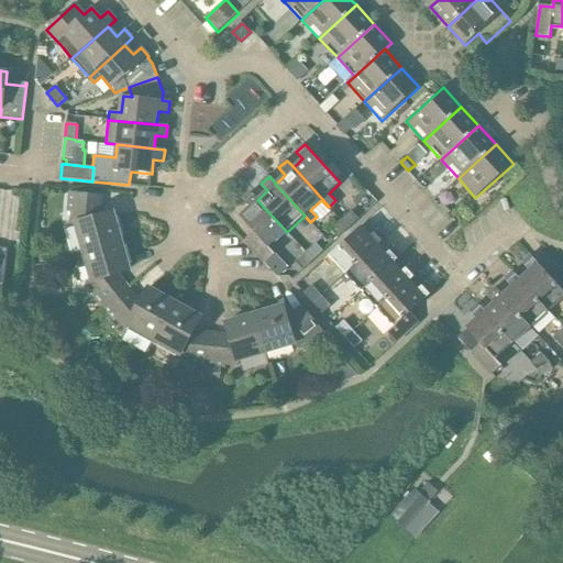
[(257,200),(258,199),(252,192),(243,199),(250,207),(240,217),(254,232),(244,241),(265,263),(275,254),(269,247),(287,232),(257,200)]
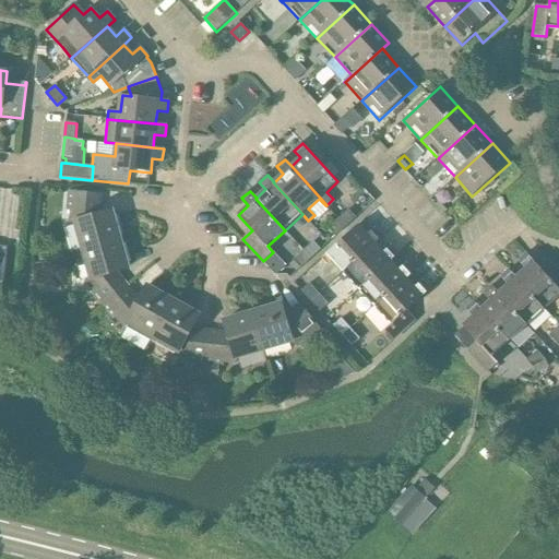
[(70,192),(69,209),(73,210),(72,222),(78,222),(85,250),(121,239),(113,211),(98,215),(96,209),(97,195),(102,195),(70,192)]
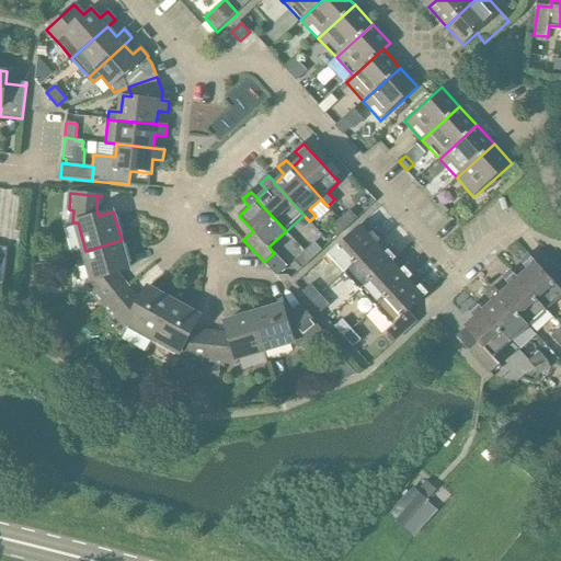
[(351,210),(341,219),(347,228),(358,218),(351,210)]
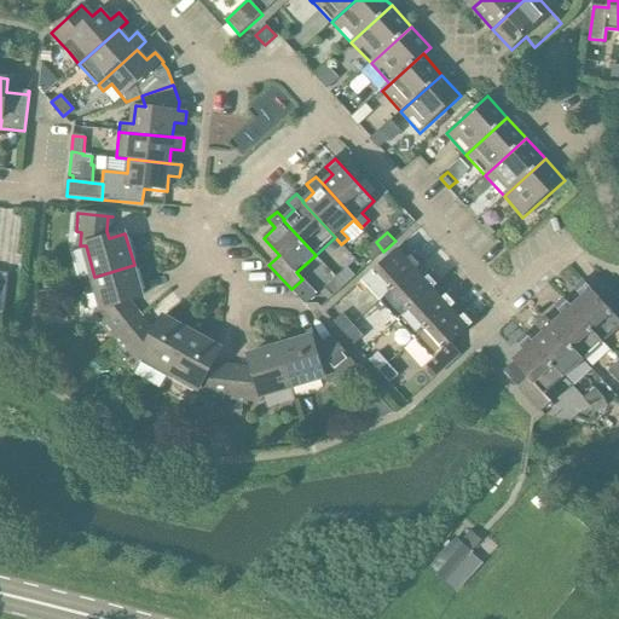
[(383,252),(376,242),(364,252),(372,261),(383,252)]
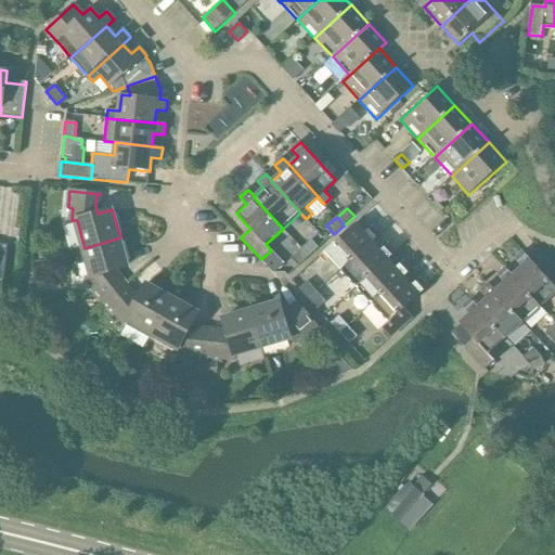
[(356,223),(340,239),(324,253),(340,270),(372,241),(373,242),(379,235),(373,228),(365,234),(356,223)]
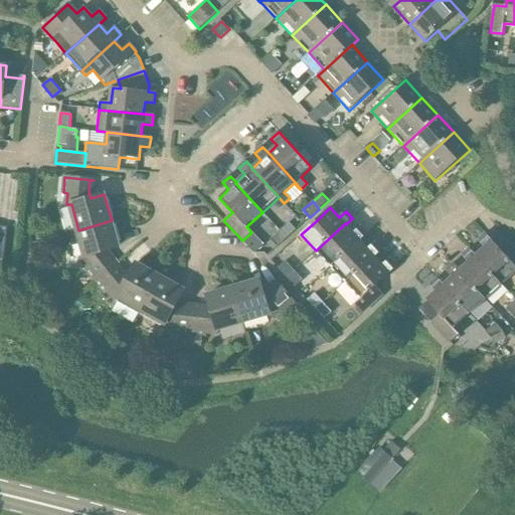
[(112,220),(78,230),(71,231),(71,243),(82,243),(86,254),(82,258),(90,266),(86,269),(95,281),(115,266),(108,256),(106,250),(119,246),(112,220)]
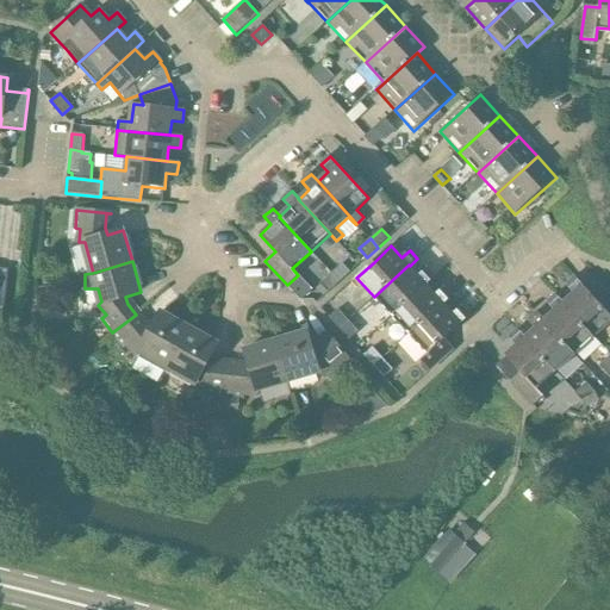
[(343,263),(332,273),(340,281),(352,272),(343,263)]
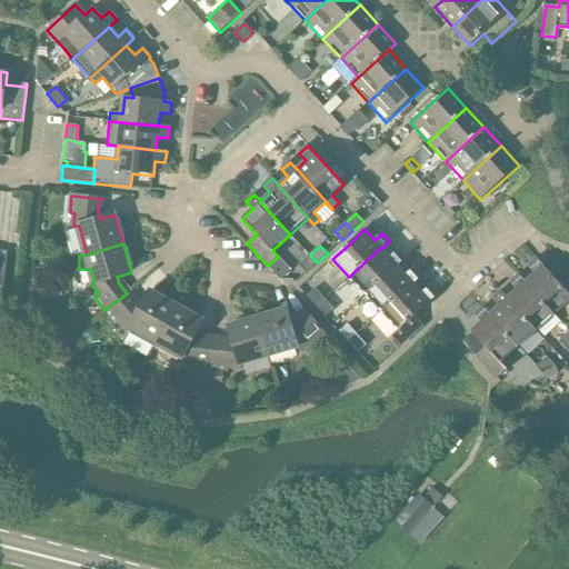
[(381,247),(349,277),(366,295),(398,265),(398,266),(406,259),(398,250),(391,258),(382,248),(381,247)]
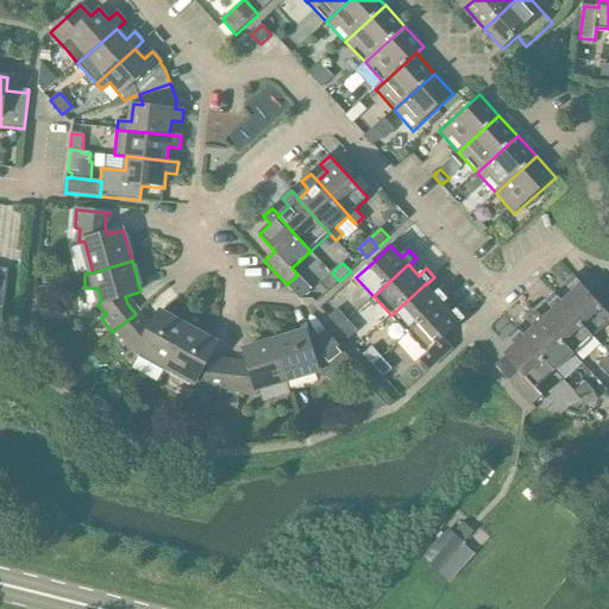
[(332,272),(320,282),(327,292),(339,281),(332,272)]
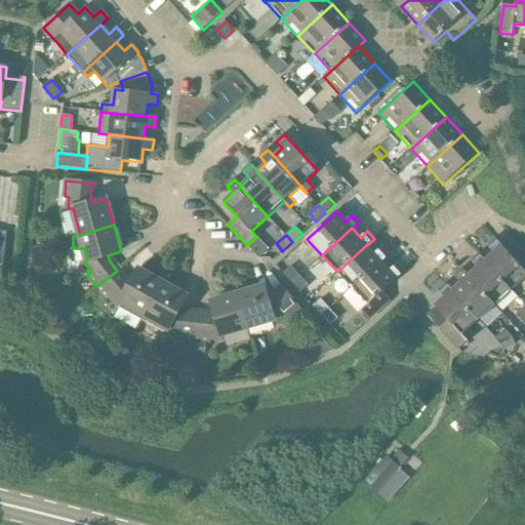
[(493,252),(485,260),(512,290),(524,278),(524,252),(515,260),(495,239),(487,245),(493,252)]
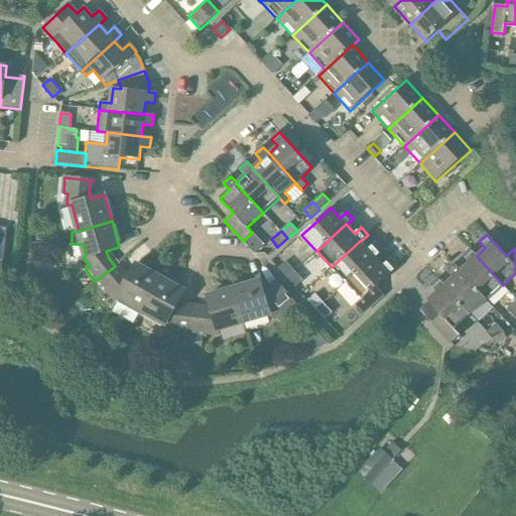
[(369,249),(361,241),(361,240),(332,267),(347,283),(376,257),(383,251),(376,243),(369,249)]
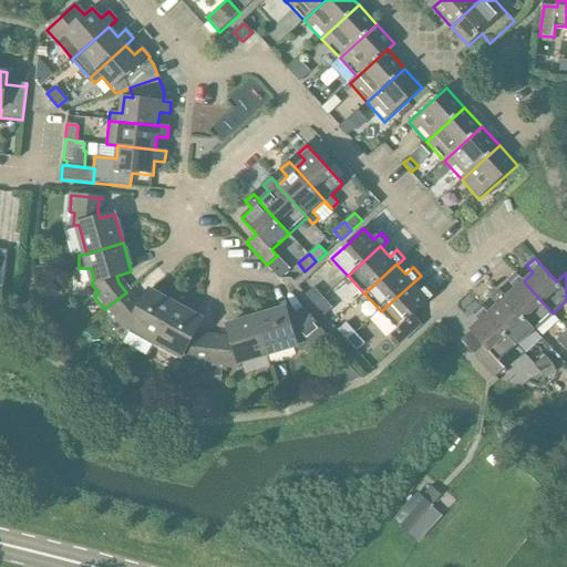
[(515,289),(506,297),(506,298),(535,330),(553,313),(524,281),(517,274),(508,281),(515,289)]
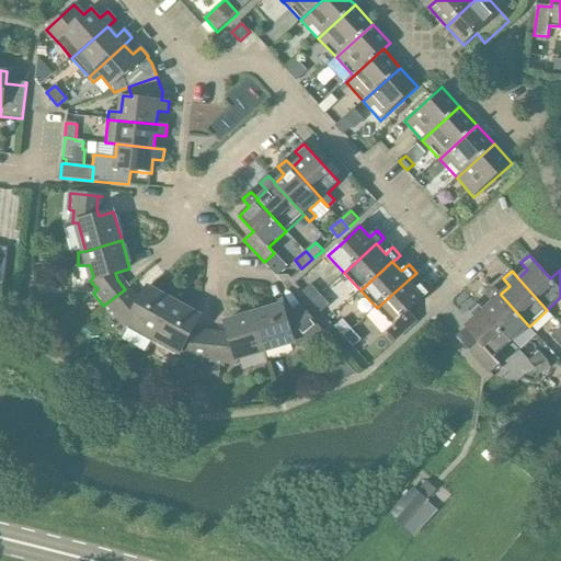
[(401,335),(418,321),(409,311),(432,290),(424,282),(418,288),(409,279),(377,308),(393,325),(386,332),(395,342),(401,335)]
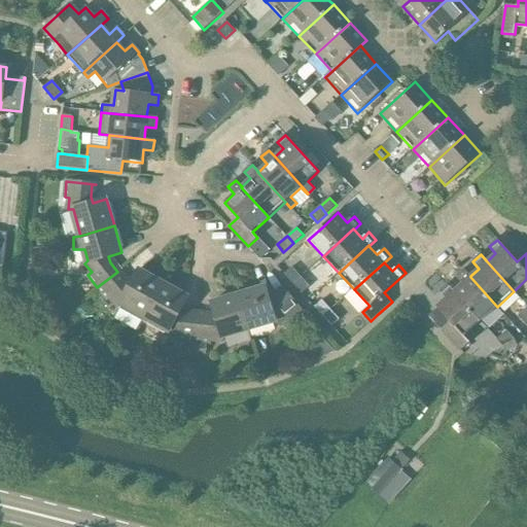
[(301,276),(292,267),(284,273),(293,283),(301,276)]
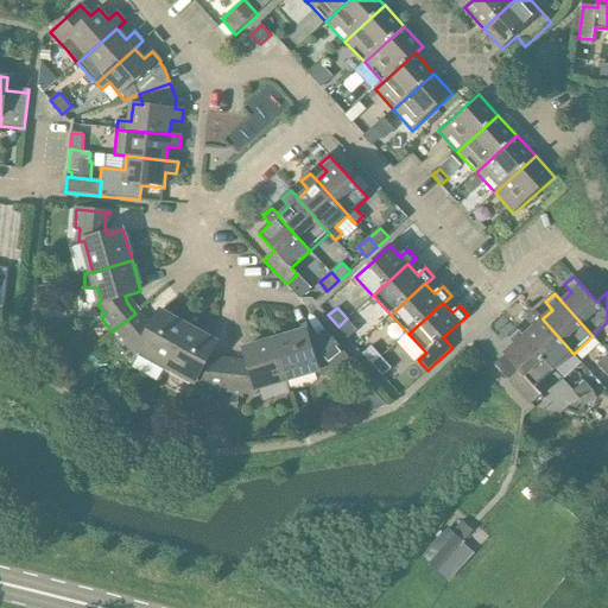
[(135,314),(112,331),(124,346),(126,343),(134,353),(140,349),(168,365),(189,327),(160,311),(151,328),(145,325),(135,314)]
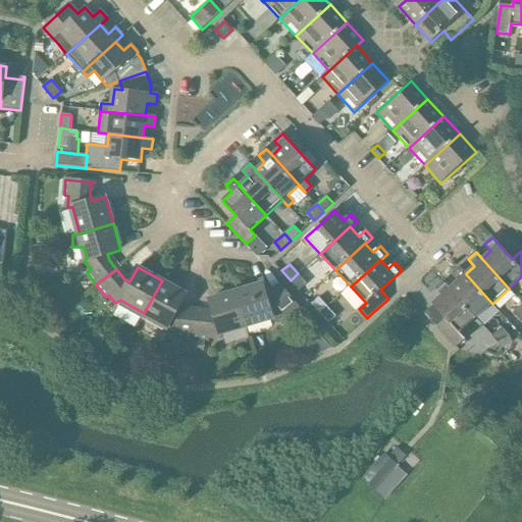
[(459,280),(450,289),(449,289),(476,318),(492,304),(466,274),(466,273),(460,267),(452,273),(459,280)]
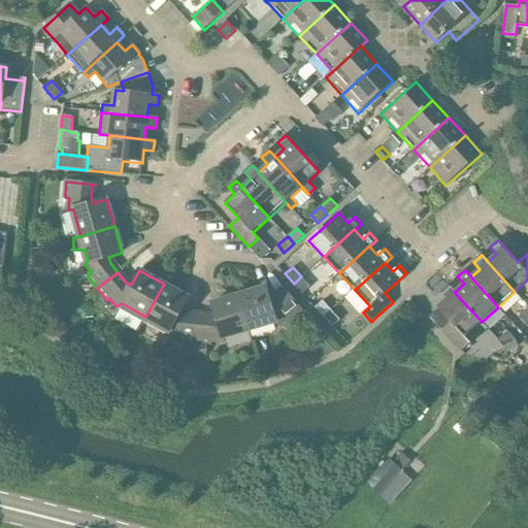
[(310,287),(301,276),(294,284),(303,293),(310,287)]
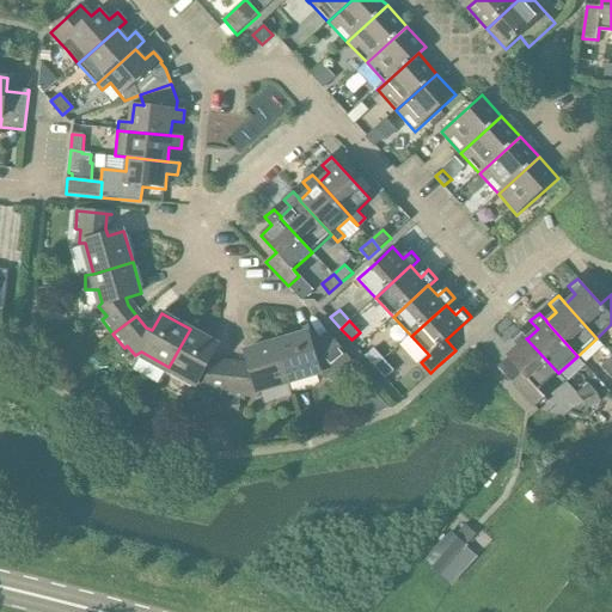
[(209,409),(225,410),(230,367),(215,366),(208,362),(219,344),(190,329),(169,367),(195,384),(195,390),(208,391),(207,395),(212,396),(209,409)]
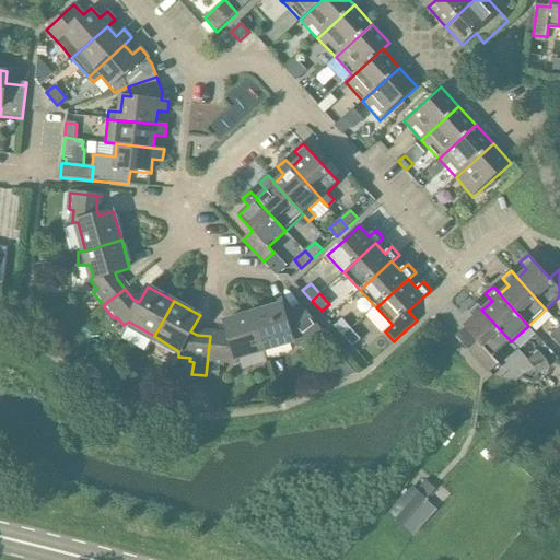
[(481,310),(482,310),(476,302),(468,310),(475,317),(464,326),(479,342),(469,351),(489,373),(499,364),(493,358),(511,341),(481,310)]
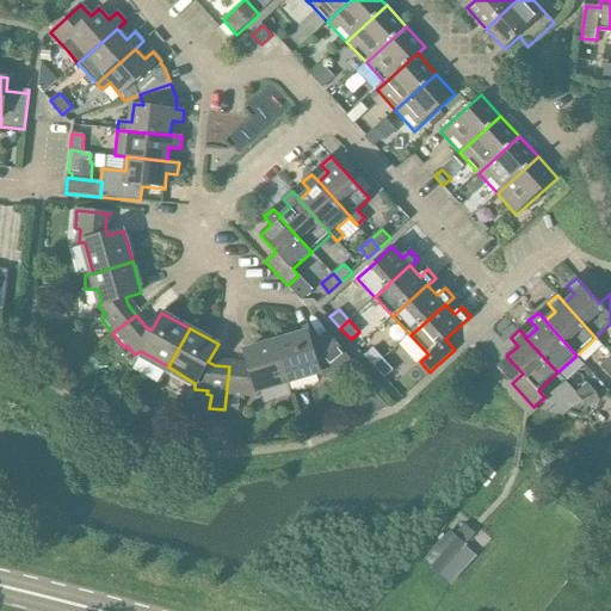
[(351,359),(344,351),(328,333),(327,333),(331,337),(320,346),(313,347),(308,332),(277,341),(289,382),(320,372),(325,376),(334,368),(337,371),(351,359)]
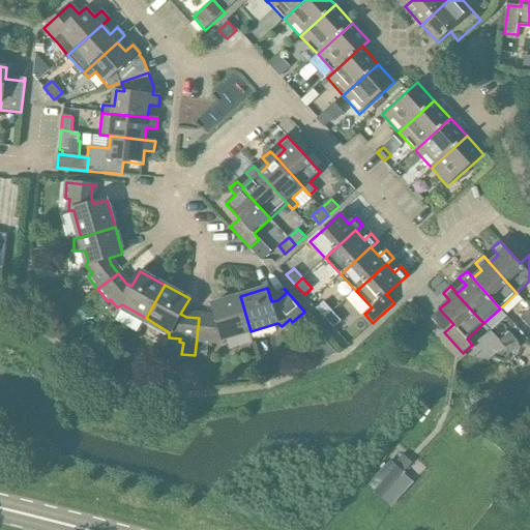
[(211,320),(199,318),(195,355),(208,357),(209,346),(211,346),(211,343),(224,344),(225,340),(251,331),(240,296),(213,303),(217,318),(211,320)]
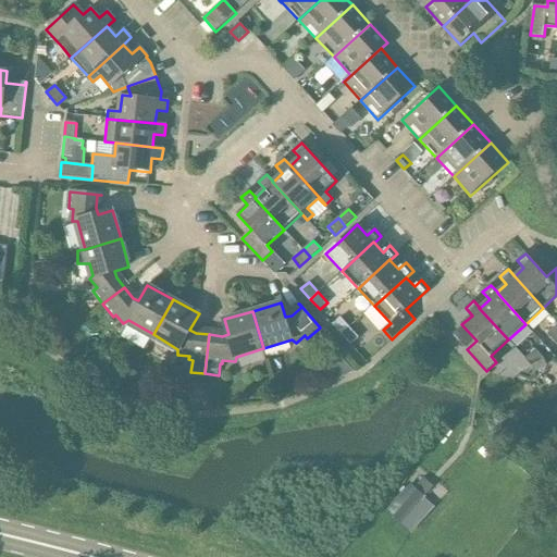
[(342,334),(349,326),(339,317),(332,323),(342,334)]
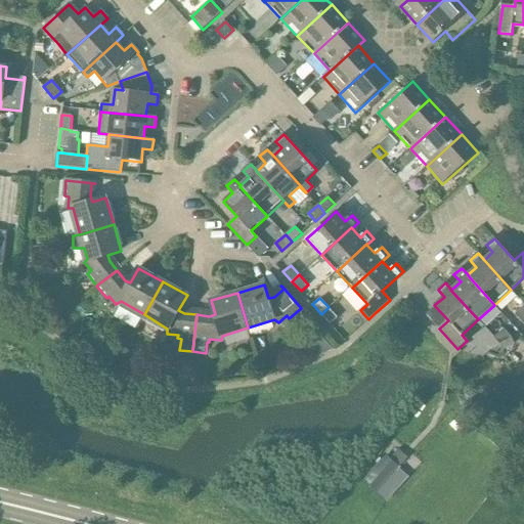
[(523,305),(515,313),(523,322),(523,305)]
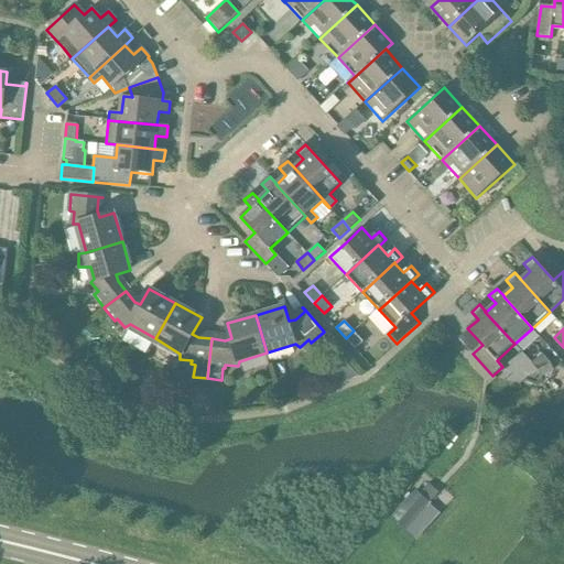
[(364,342),(354,331),(346,338),(356,348),(364,342)]
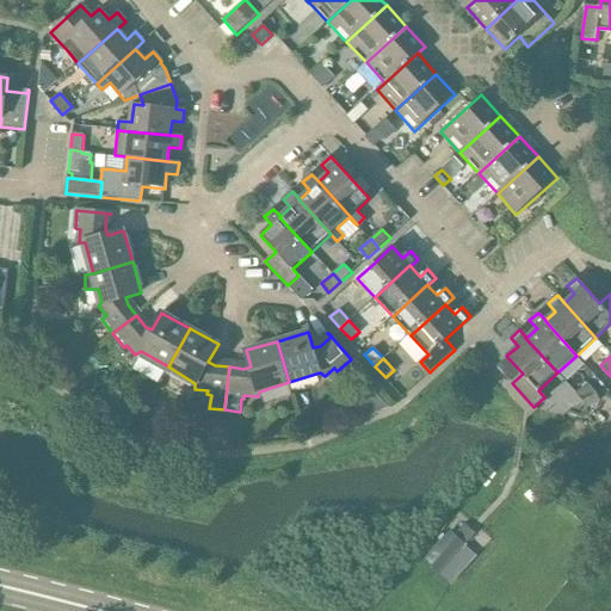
[(588,382),(576,393),(576,394),(582,401),(587,408),(600,401),(597,393),(598,393),(588,382)]
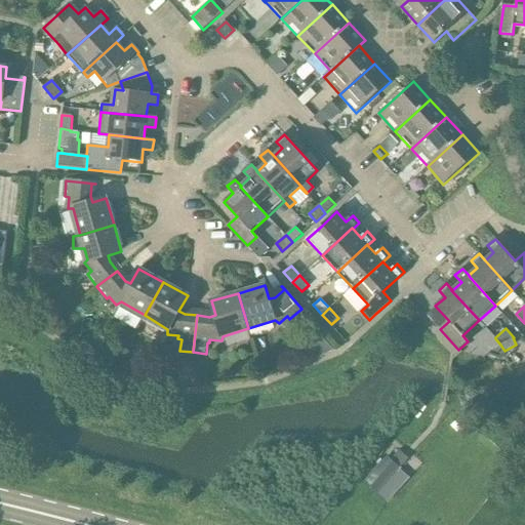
[(309,340),(313,352),(324,348),(321,336),(309,340)]
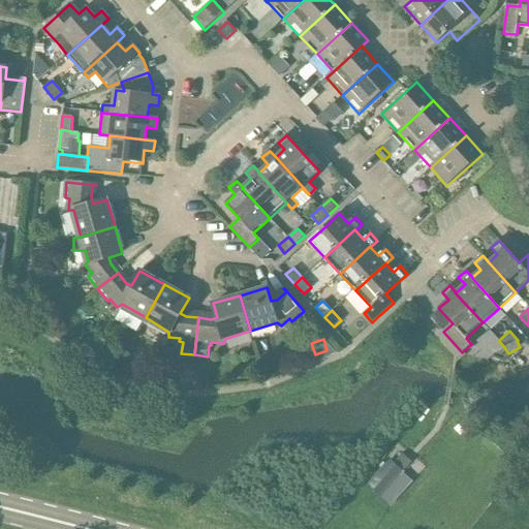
[(481,382),(481,377),(481,369),(469,369),(469,375),(458,373),(457,379),(481,382)]
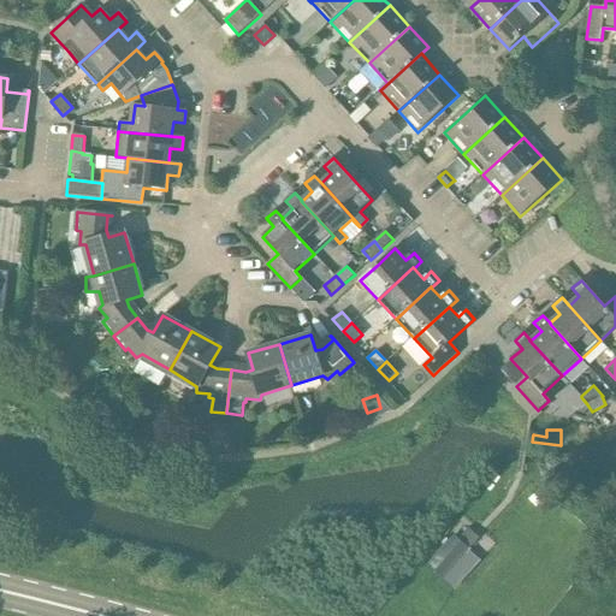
[(539,490),(529,499),(539,510),(549,501),(539,490)]
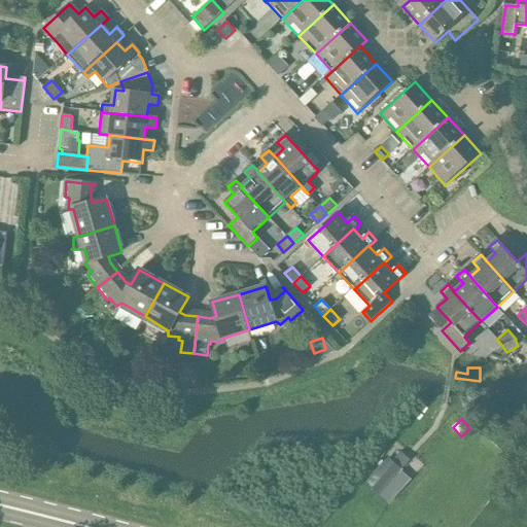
[(389,458),(365,484),(380,496),(411,461),(401,452),(393,460),(389,458)]
